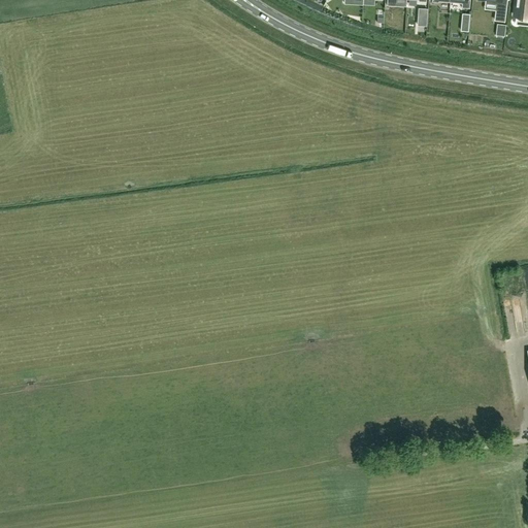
[(469,8),(470,0),(451,0),(451,3),(462,4),(462,8),(469,8)]
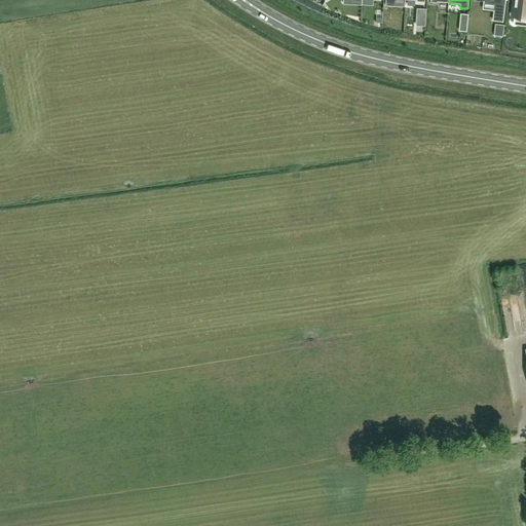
[(505,0),(504,0),(483,0),(484,0),(486,0),(486,2),(495,3),(494,10),(493,21),(502,22),(505,0)]
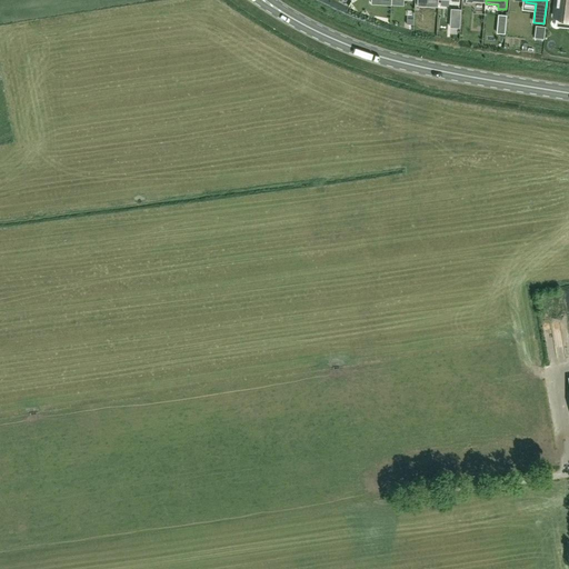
[(568,0),(555,0),(553,17),(568,18),(568,0)]
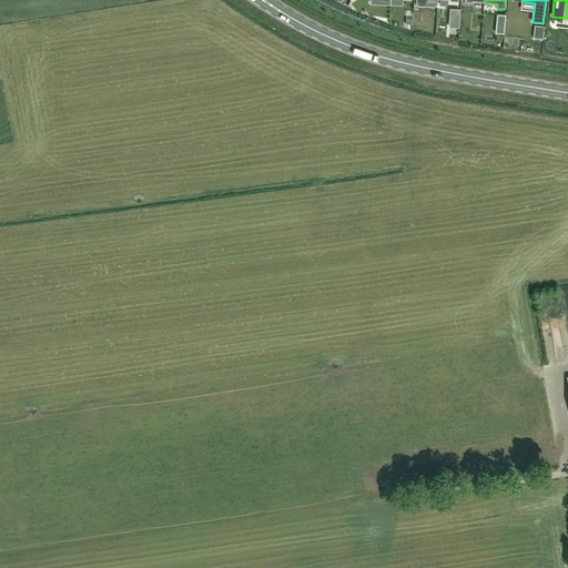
[(450,19),(459,19),(460,10),(452,9),(450,19)]
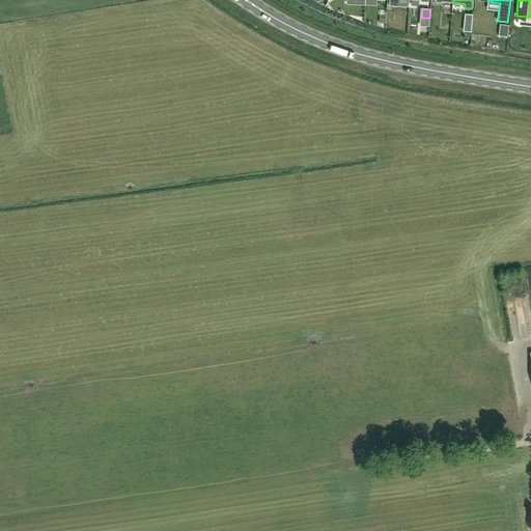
[(507,36),(508,26),(501,25),(499,35),(507,36)]
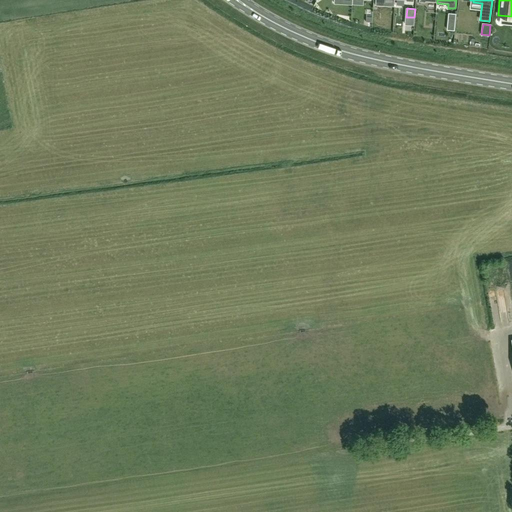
[(499,298),(492,299),(494,308),(501,306),(499,298)]
